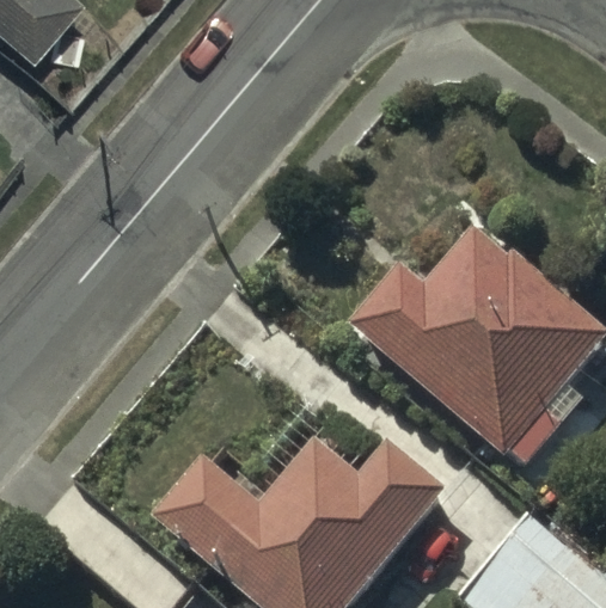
[(0,23),(22,42),(56,0),(0,0),(0,23)]
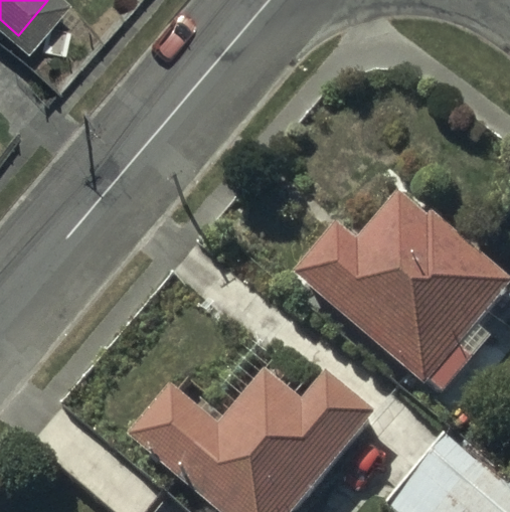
[(357,243),(336,225),(295,273),(425,385),(428,382),(439,391),(472,354),(458,343),(509,284),(433,216),(430,220),(399,194),(357,243)]
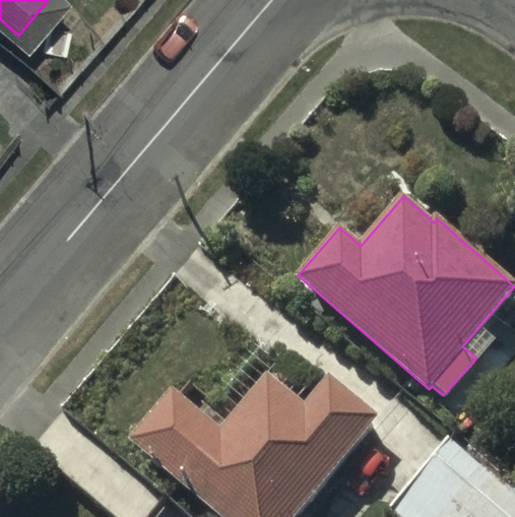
[(514,236),(497,257),(514,271),(514,236)]
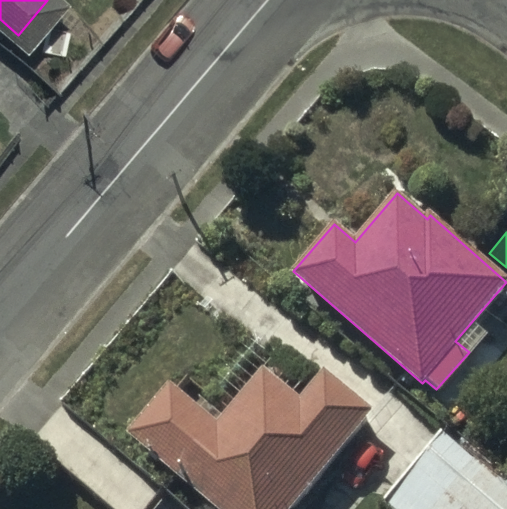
[(167,382),(127,431),(215,508),(290,508),(371,410),(321,370),(299,397),(265,369),(220,425),(167,382)]
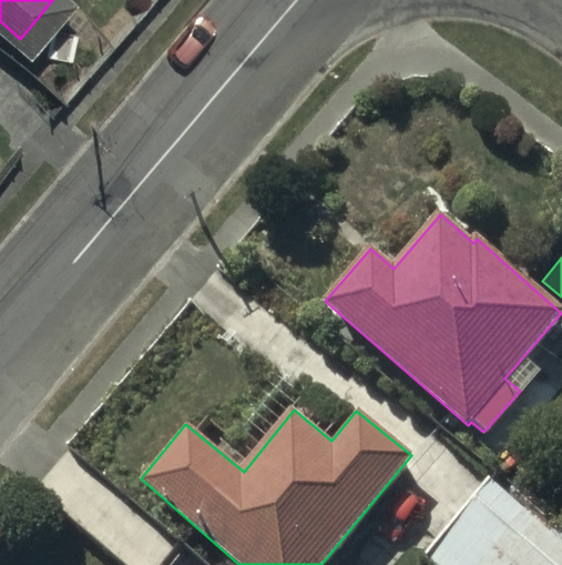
[(561,564),(561,533),(490,477),(423,555),(435,564),(561,564)]
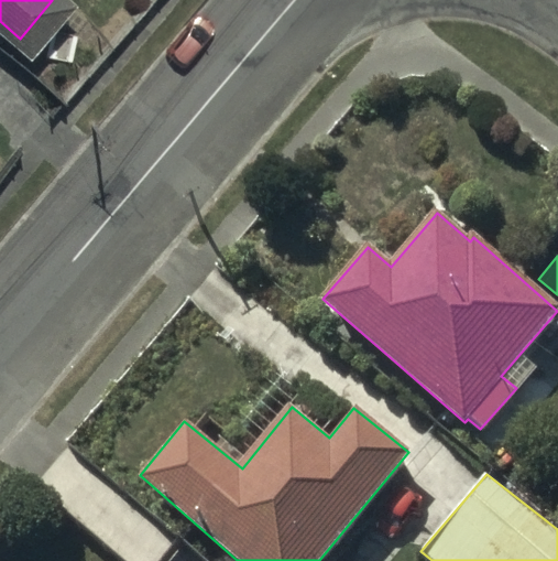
All buildings are outlined.
